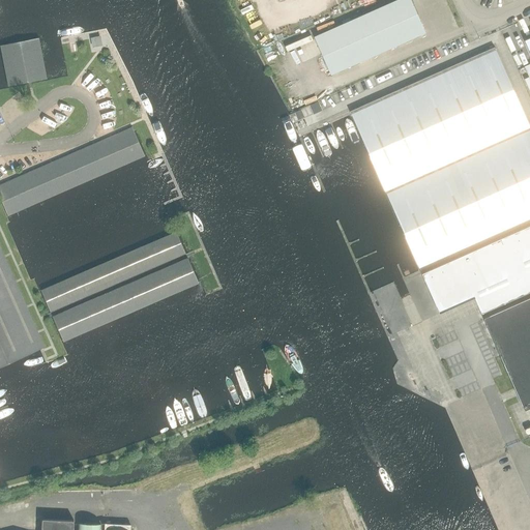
[(425,33),(410,0),(396,0),(314,37),(330,75),(425,33)]
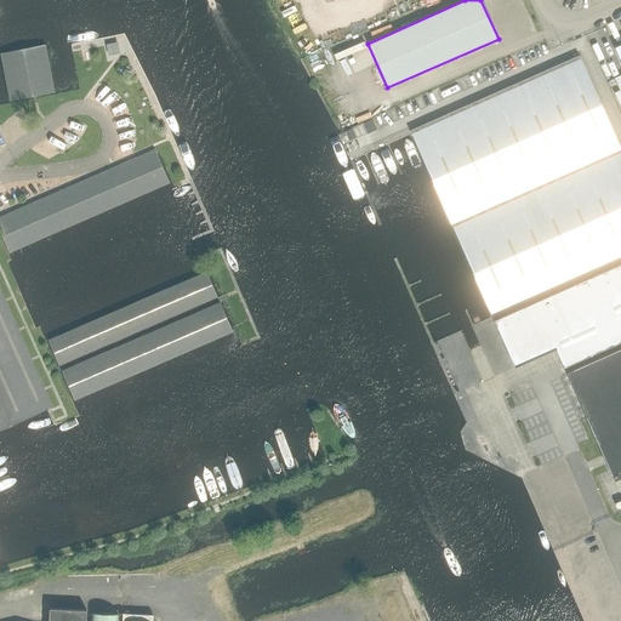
[(115,44),(107,46),(108,46),(109,53),(108,53),(109,55),(113,53),(113,51),(117,50),(115,44)]
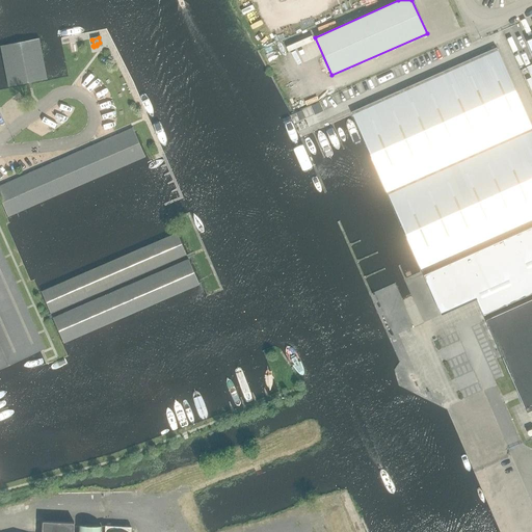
[(8,86),(30,82),(46,79),(38,38),(0,46),(8,86)]
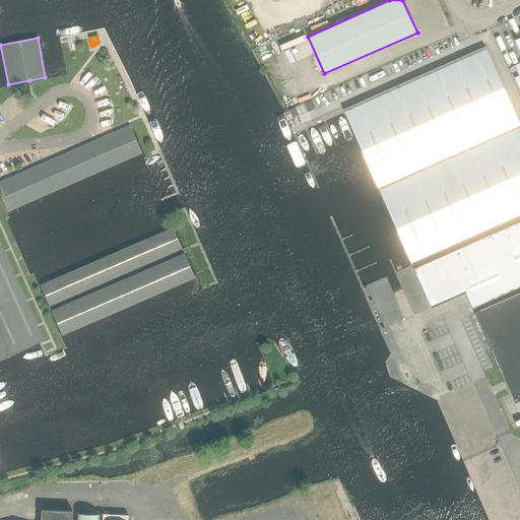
[(74,41),(66,43),(68,53),(76,51),(74,41)]
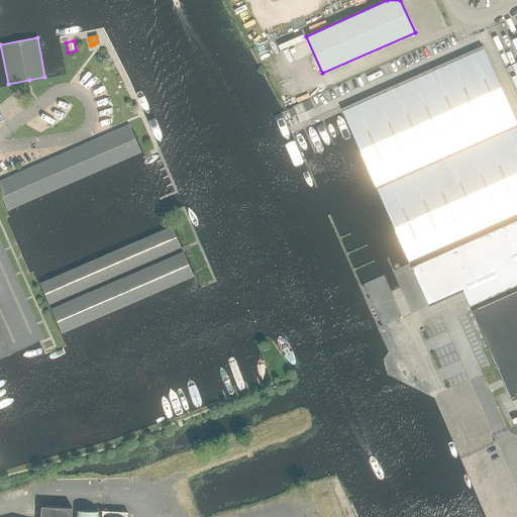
[(516,124),(482,46),(341,109),(342,112),(355,140),(377,189),(397,235),(410,264),(414,275),(426,301),(428,306),(462,291),(468,302),(470,306),(516,284),(516,124)]
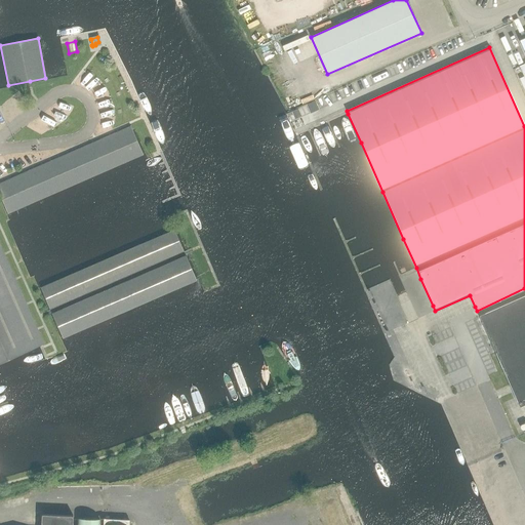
[(131,126),(1,184),(0,184),(0,194),(8,214),(144,154),(131,126)]
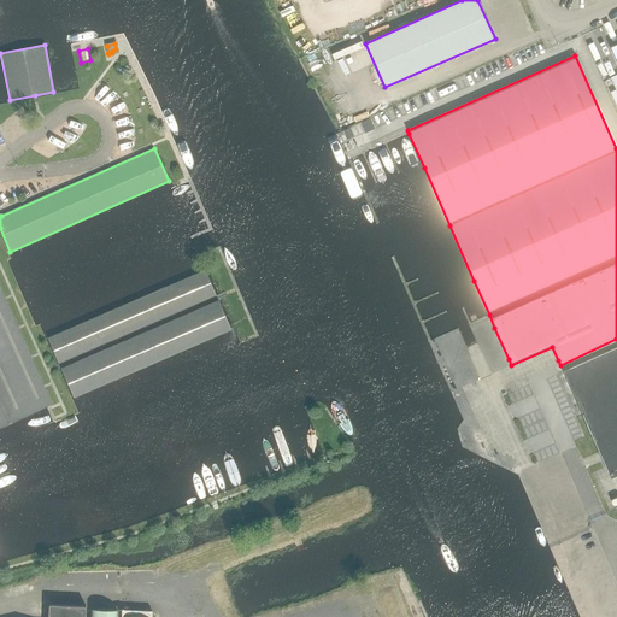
[(48,339),(58,363),(216,294),(205,270),(48,339)]
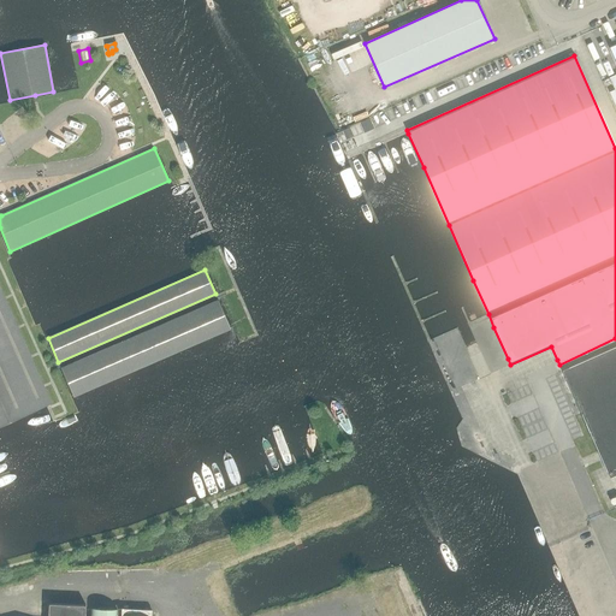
[(0,426),(48,406),(52,404),(0,288),(0,426)]
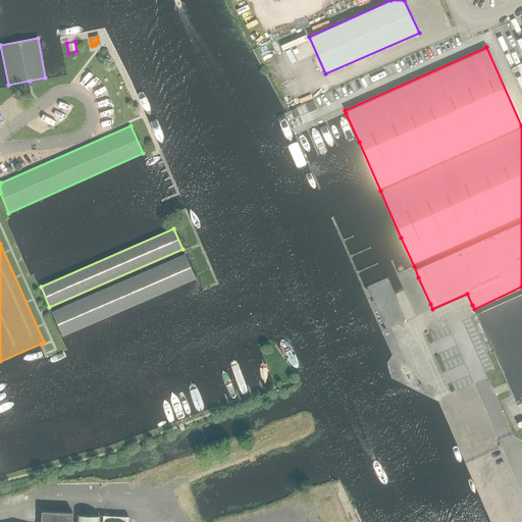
[(185,254),(51,312),(62,337),(196,279),(185,254)]
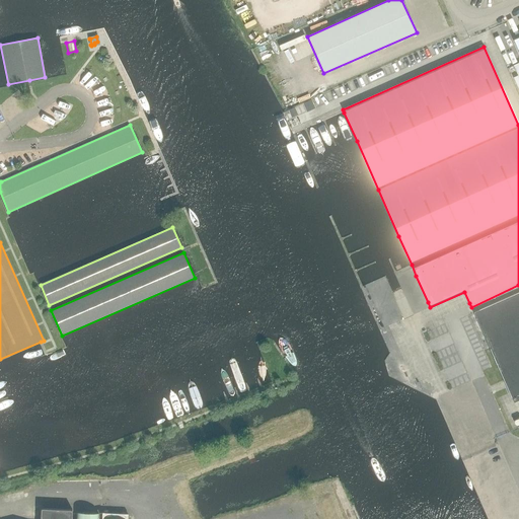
[(518,291),(473,311),(514,401),(518,398),(518,291)]
